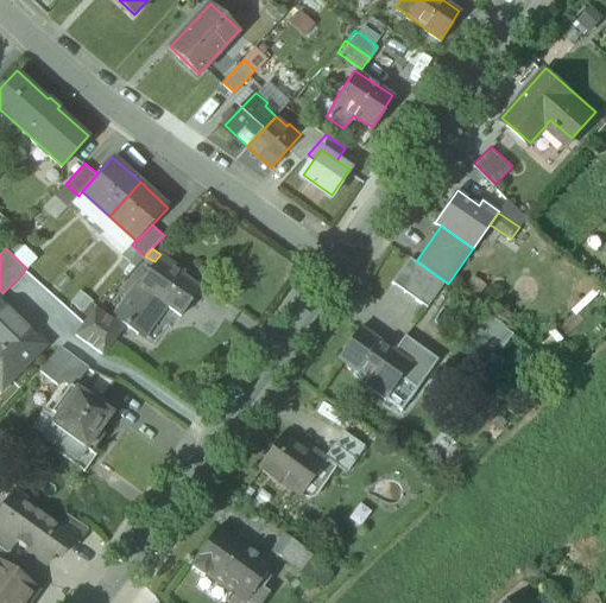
[(184,272),(161,254),(155,261),(133,292),(131,291),(114,313),(138,331),(161,299),(181,313),(201,287),(183,274),(184,272)]
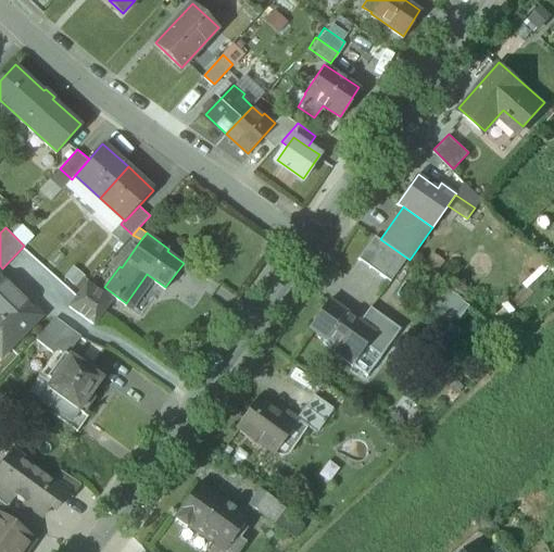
[(375,237),(359,261),(390,283),(406,259),(375,237)]
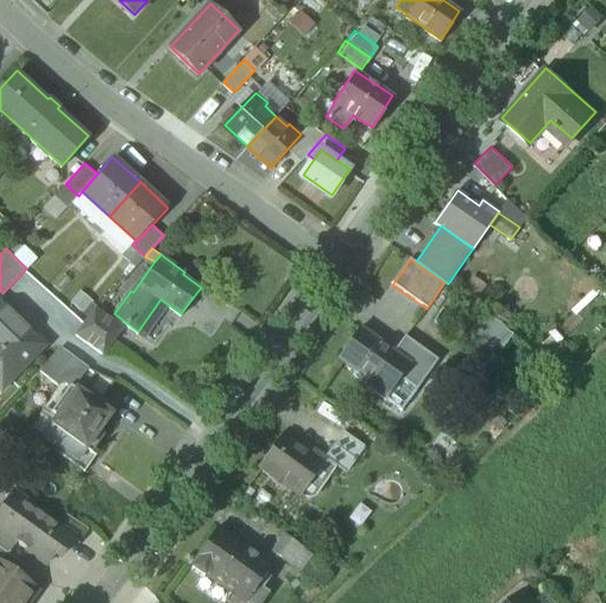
[(44,344),(0,300),(0,383),(2,387),(44,344)]
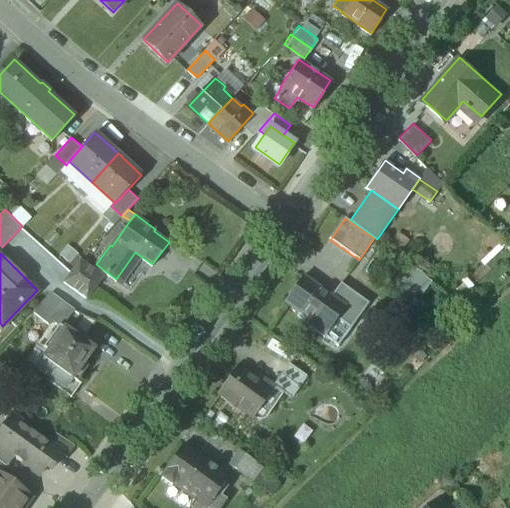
[(102,275),(81,260),(72,271),(95,286),(102,275)]
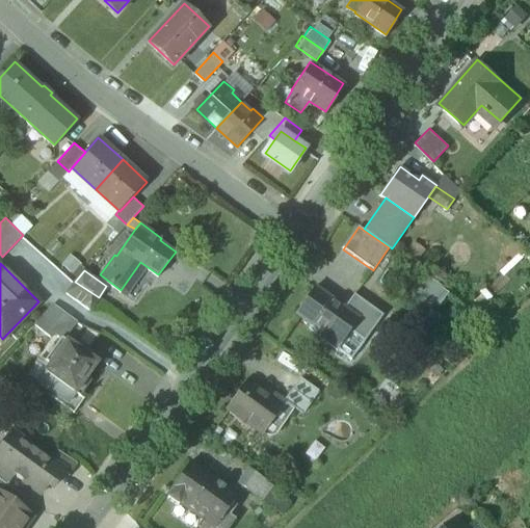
[(75,282),(68,292),(91,308),(99,297),(75,282)]
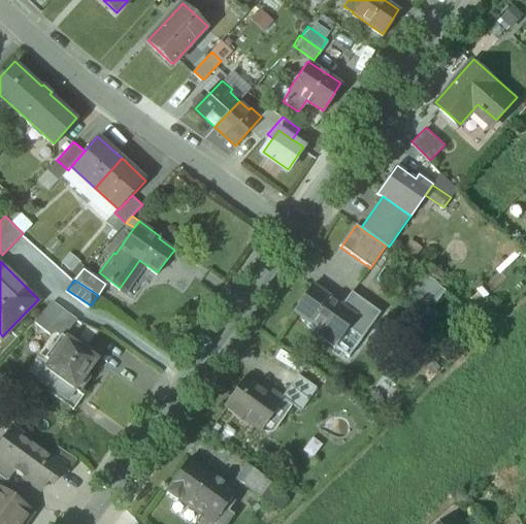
[(357,315),(314,283),(294,310),(307,320),(305,323),(322,334),(324,331),(337,341),(357,315)]
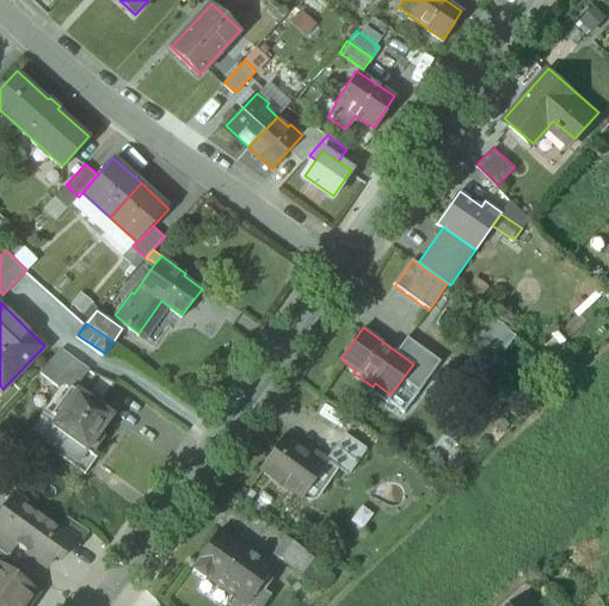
[(86,365),(61,348),(41,371),(59,385),(62,381),(71,387),(72,385),(86,365)]
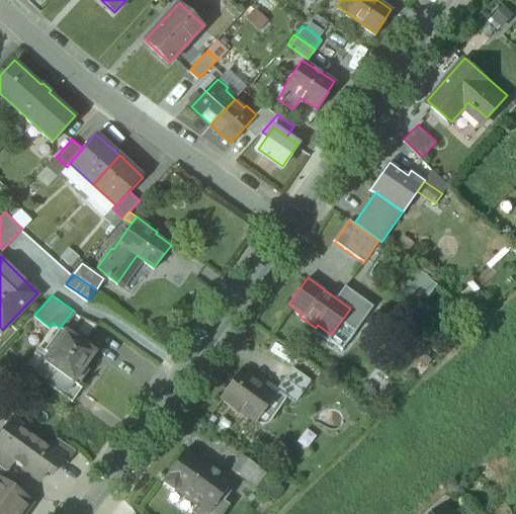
[(98,323),(86,318),(76,330),(87,338),(98,323)]
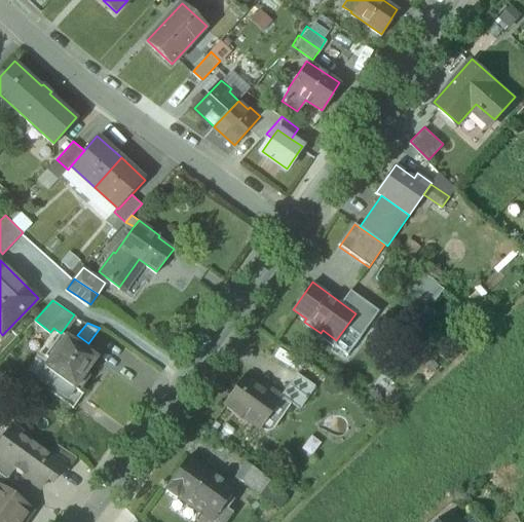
[(61,333),(44,355),(49,359),(44,366),(74,388),(75,386),(86,372),(97,358),(84,348),(88,343),(77,335),(73,341),(62,332),(61,333)]
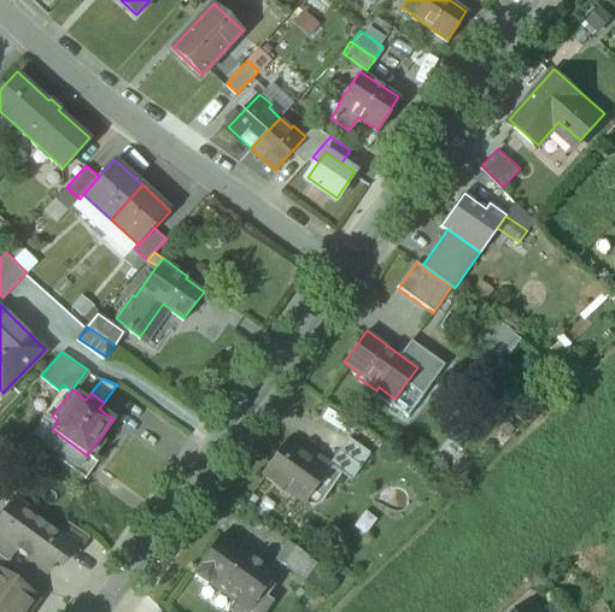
[(87,455),(52,429),(44,441),(78,466),(87,455)]
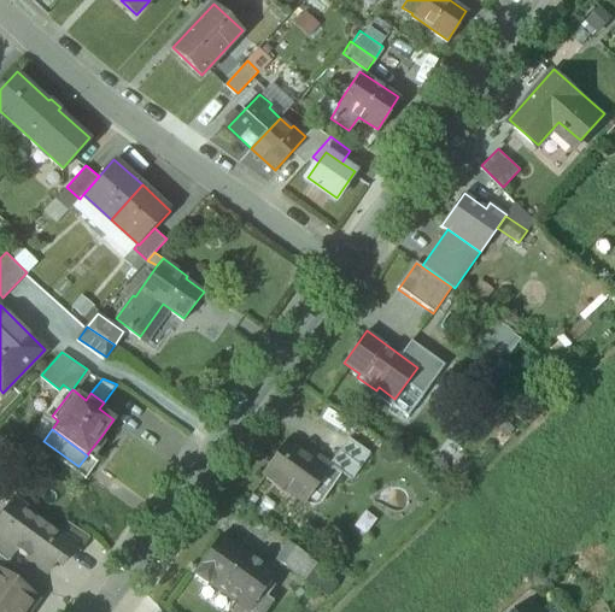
[(101,436),(88,453),(94,457),(106,440),(101,436)]
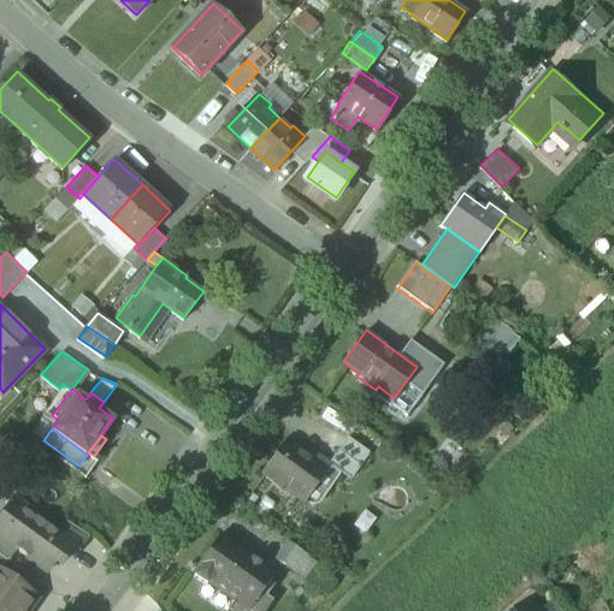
[(369,451),(348,435),(337,449),(358,464),(369,451)]
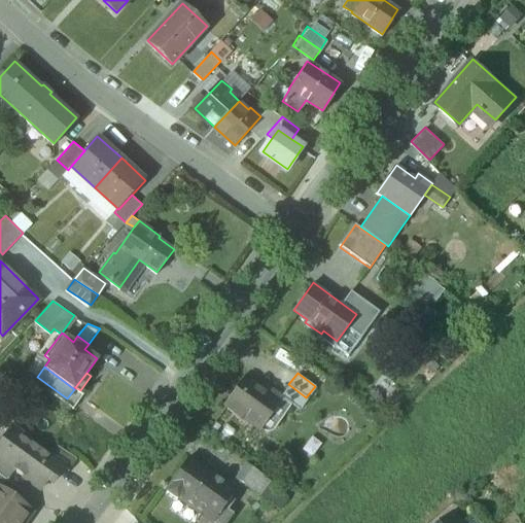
[(260,388),(245,377),(225,404),(259,427),(282,396),(265,383),(260,388)]
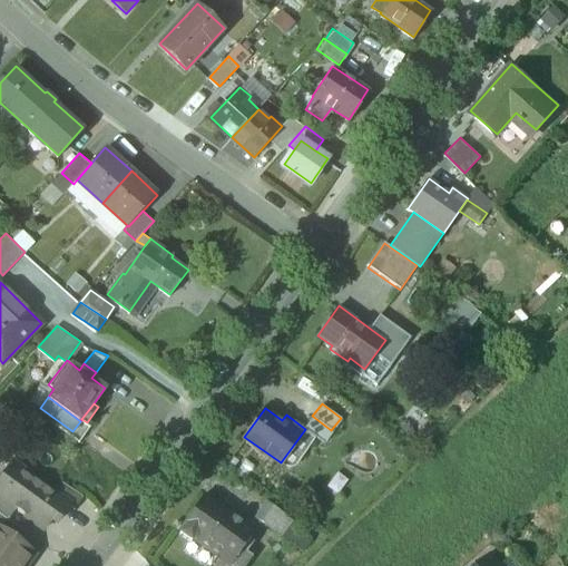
[(87,422),(81,419),(80,421),(72,431),(69,436),(78,441),(90,426),(87,422)]
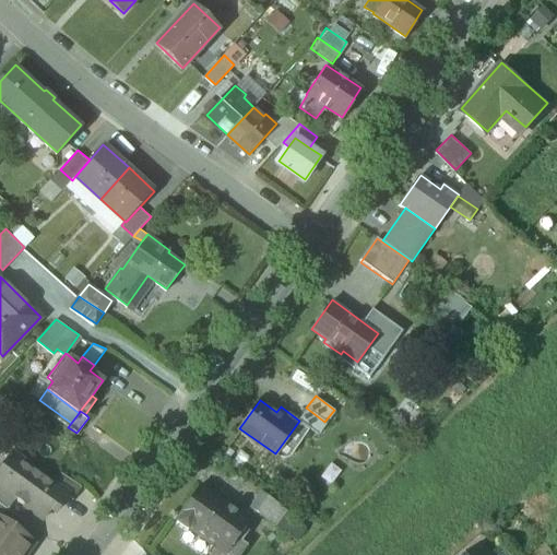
[(12,455),(0,470),(0,485),(14,497),(43,517),(50,507),(55,510),(68,493),(69,492),(52,481),(51,482),(32,468),(31,469),(12,455)]
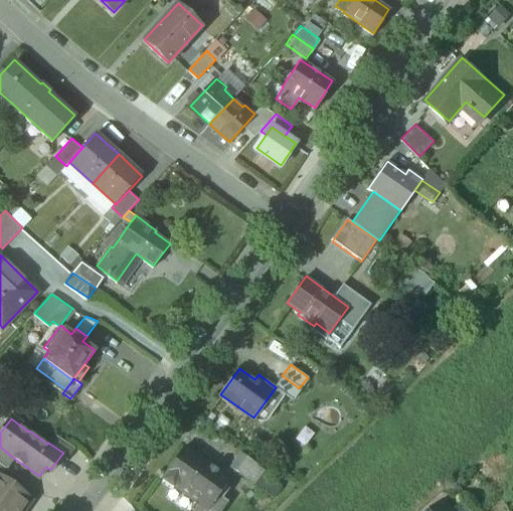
[(74,445),(55,433),(48,443),(63,453),(62,454),(66,457),(74,445)]
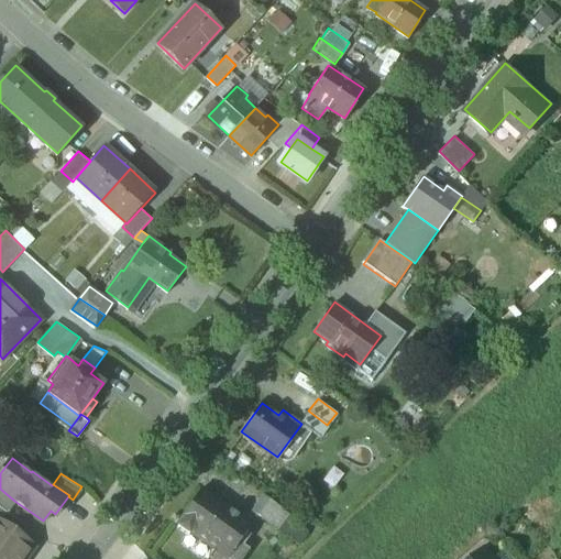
[(239,514),(201,488),(177,521),(179,523),(178,525),(189,533),(190,530),(216,549),(228,558),(239,543),(255,521),(241,511),(239,514)]
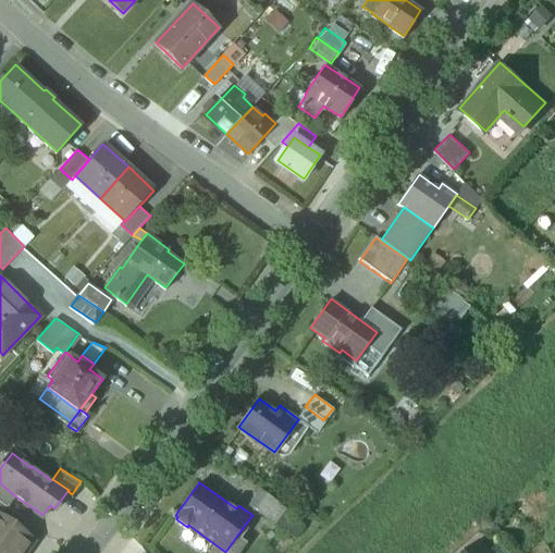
[(14,495),(0,483),(0,499),(8,504),(14,495)]
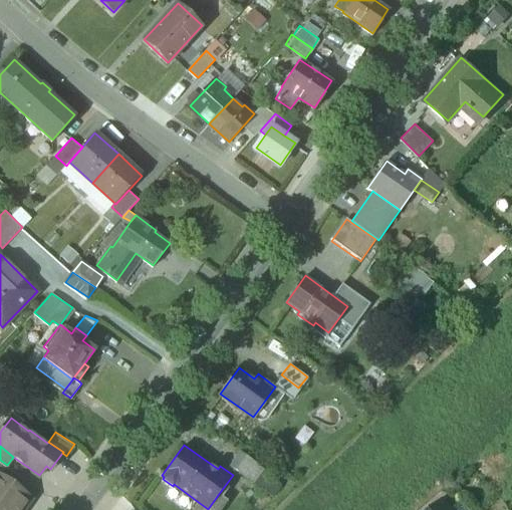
[(255,481),(264,469),(242,452),(232,467),(255,481)]
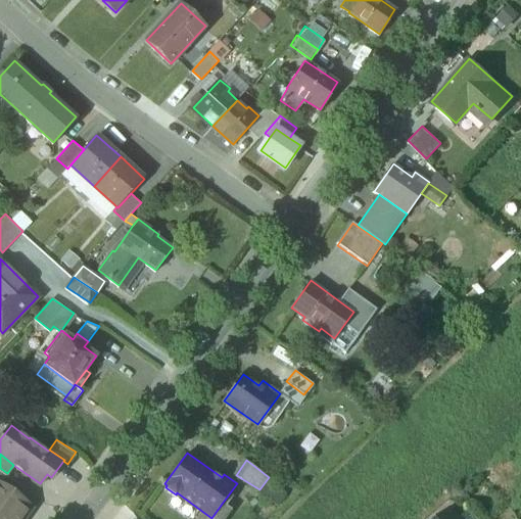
[(7,473),(0,468),(0,484),(8,491),(16,480),(7,473)]
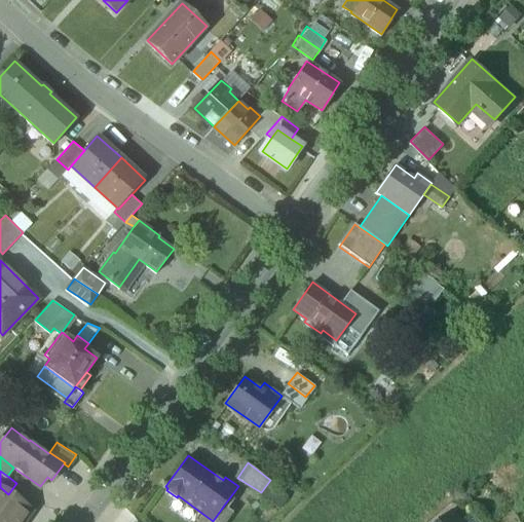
[(8,494),(0,487),(0,521),(21,521),(30,510),(8,494)]
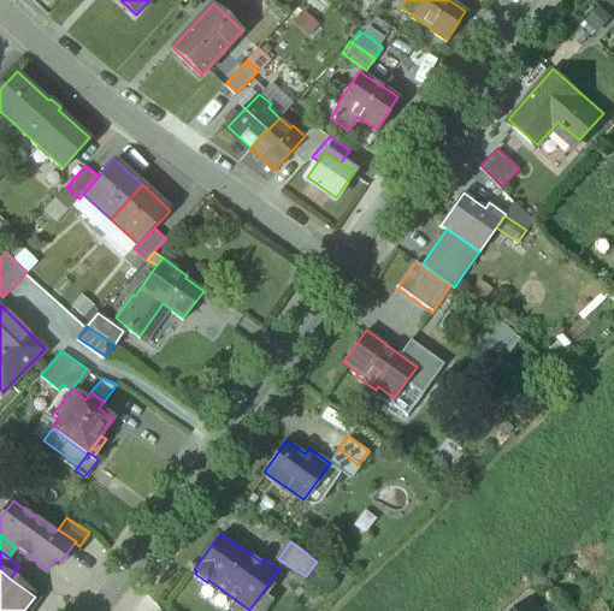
[(236,600),(228,610),(265,610),(272,601),(261,593),(249,610),(236,600)]
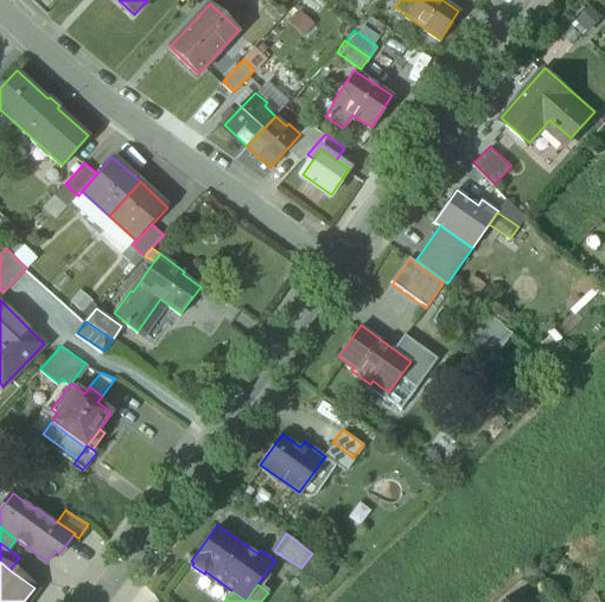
[(535,601),(524,589),(509,601),(535,601)]
